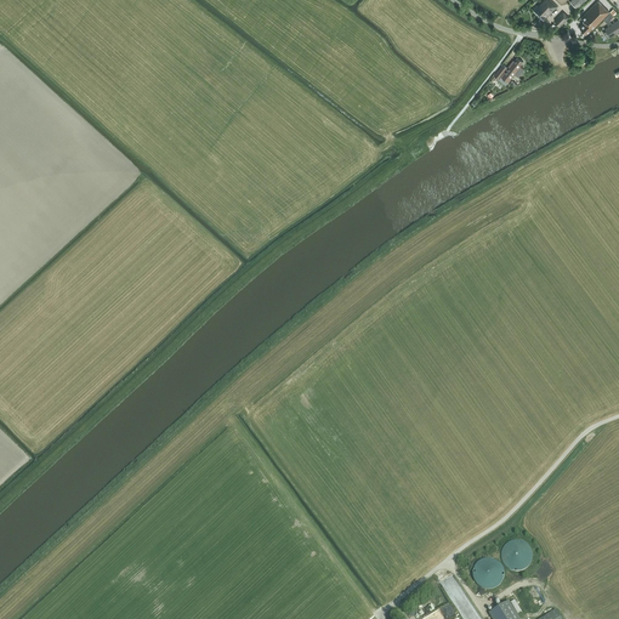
[(538,0),(535,3),(531,7),(541,18),(555,4),(550,0),(538,0)]
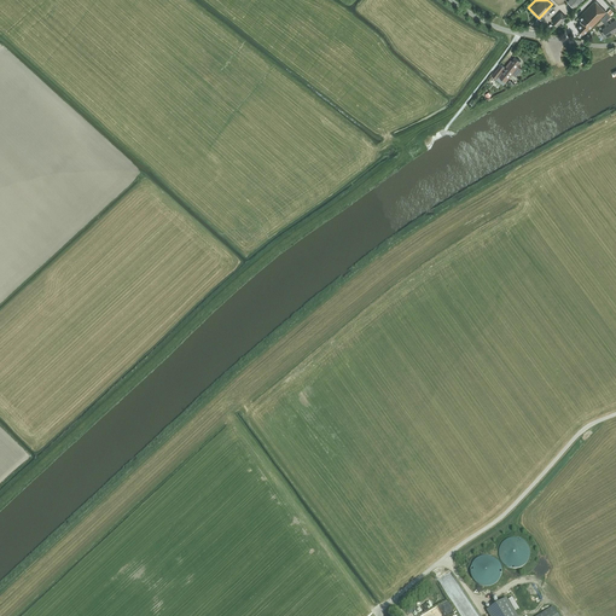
[(592,0),(576,16),(580,19),(575,25),(581,32),(587,27),(604,10),(594,0),(592,0)]
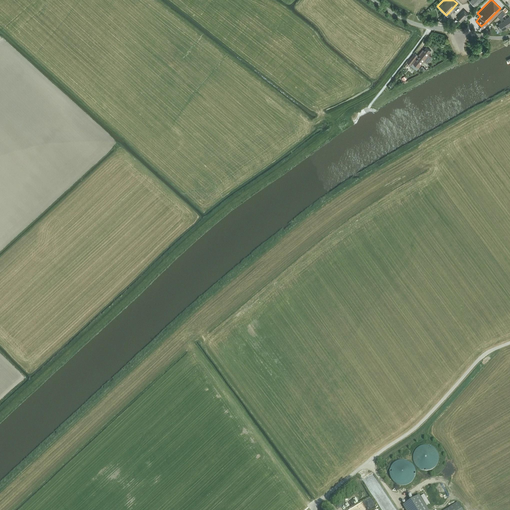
[(455,15),(459,20),(466,12),(462,8),(455,15)]
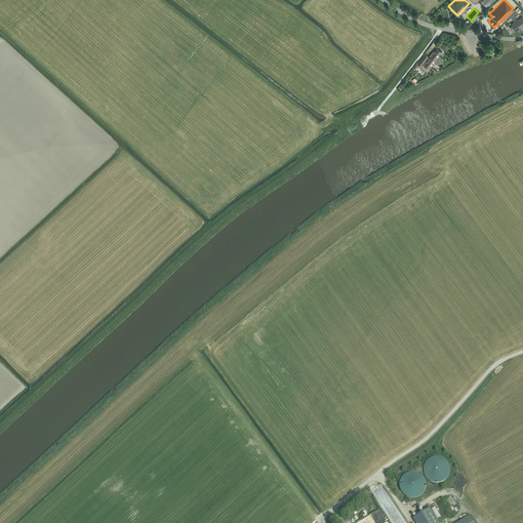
[(514,9),(508,15),(511,17),(513,21),(510,23),(511,24),(508,26),(511,30),(514,29),(514,30),(522,23),(522,19),(520,15),(515,18),(513,15),(517,12),(514,9)]
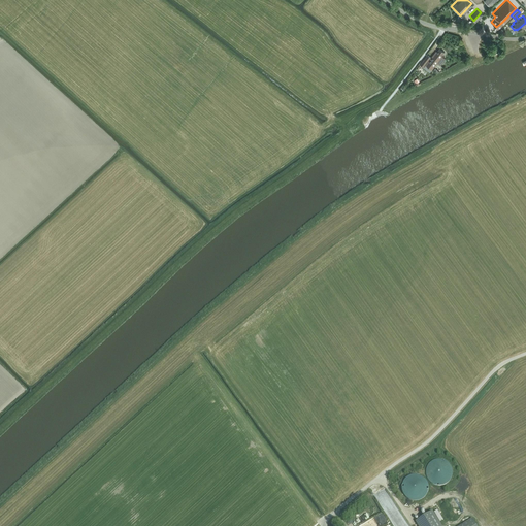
[(430,55),(429,56),(426,53),(418,63),(428,70),(440,55),(439,54),(442,51),(437,46),(435,51),(434,50),(431,53),(430,55)]
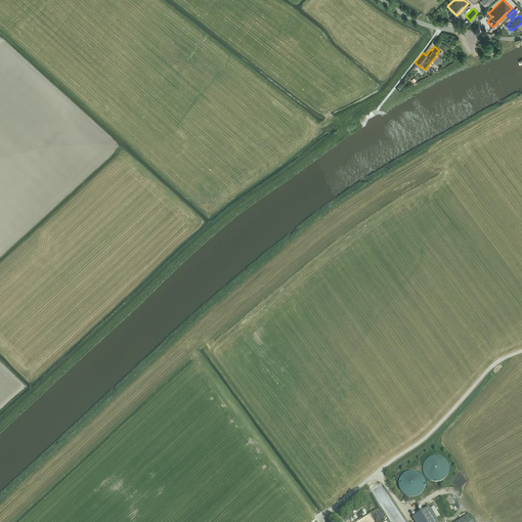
[(424,459),(423,460),(422,462),(421,464),(421,467),(421,469),(422,471),(423,473),(424,475),(425,477),(427,478),(429,479),(431,480),(434,480),(436,480),(438,479),(440,478),(442,477),(444,476),(445,474),(446,472),(447,470),(447,467),(447,465),(446,463),(445,461),(444,459),(442,457),(441,455),(439,454),(436,453),(434,453),(432,453),(430,454),(428,455),(426,457),(424,459)]
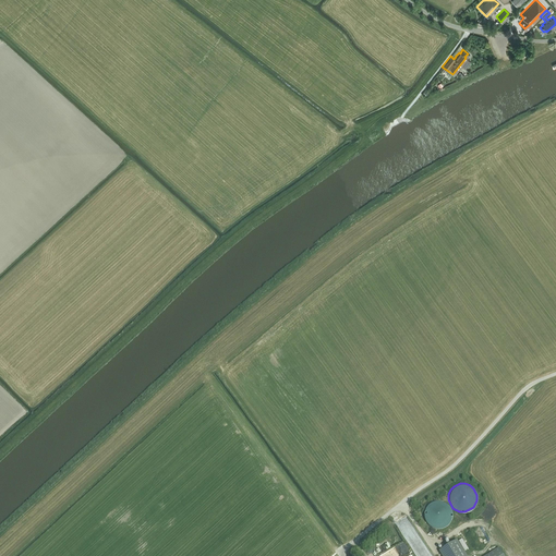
[(433,500),(427,503),(425,507),(423,512),(424,520),(428,524),(435,527),(443,527),(447,523),(449,519),(450,514),(449,508),(446,504),(440,500),(433,500)]
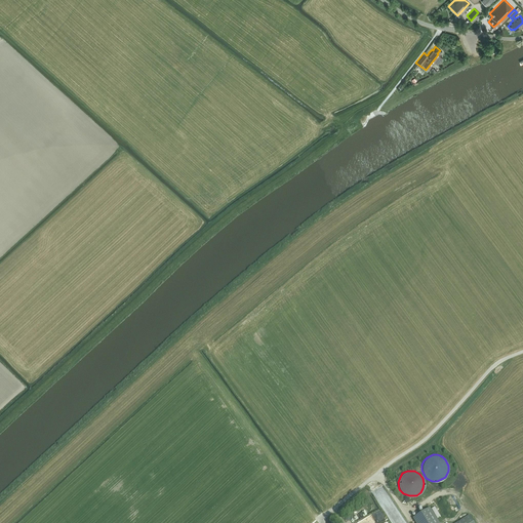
[(437,522),(428,507),(411,516),(415,522),(437,522)]
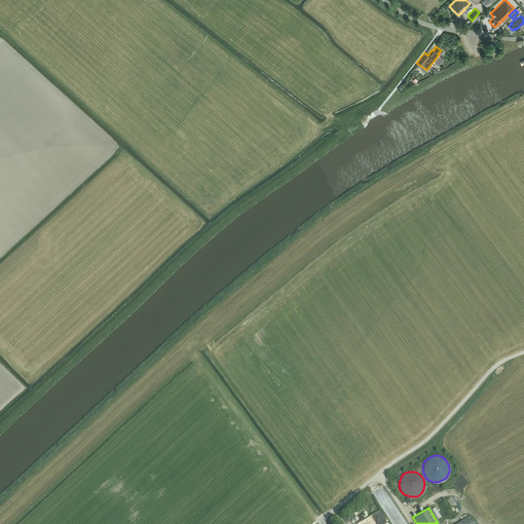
[(474,523),(469,515),(452,523),(474,523)]
